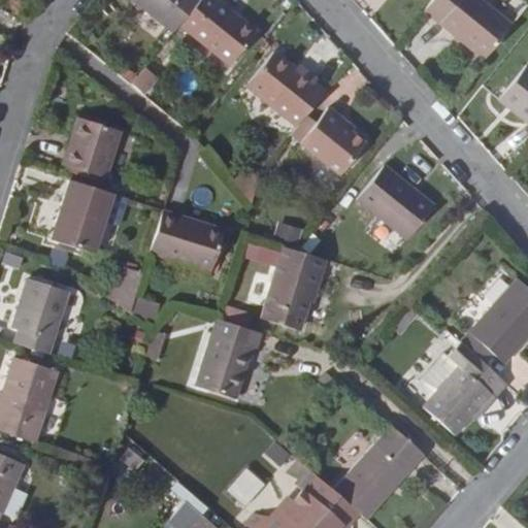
[(132,0),(174,33),(180,25),(200,0),(132,0)]
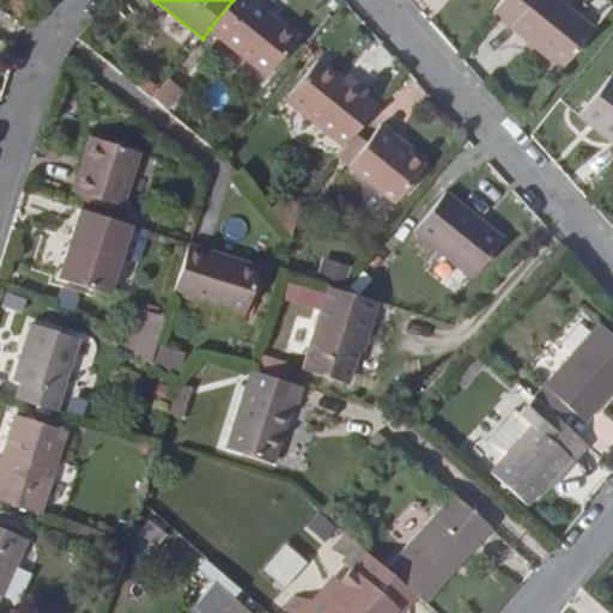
[(250,0),(232,0),(210,29),(267,77),(298,38),(250,0)]
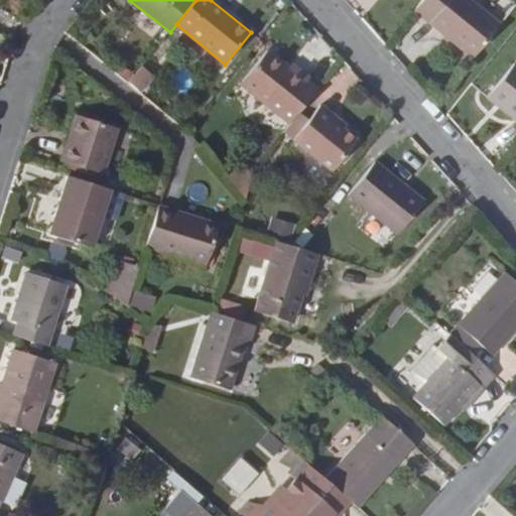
[(422,0),(415,10),(474,56),(501,24),(470,0),(422,0)]
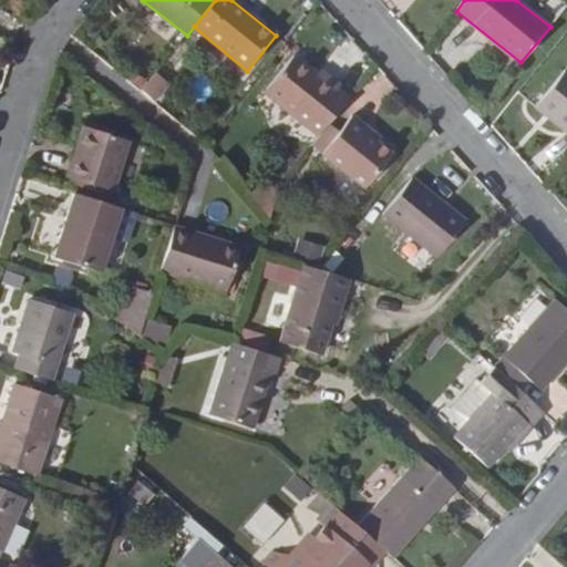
[(317,137),(347,102),(336,92),(316,75),(294,58),(264,94),(317,137)]
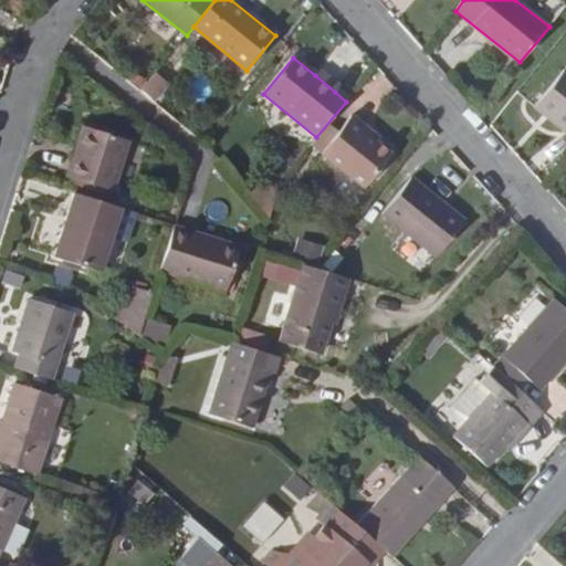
[(318,71),(315,75),(335,92),(338,87),(318,71)]
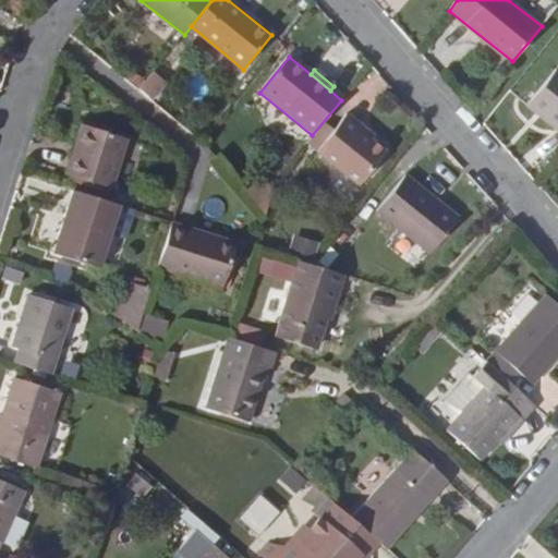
[(125,79),(140,89),(145,82),(132,71),(125,79)]
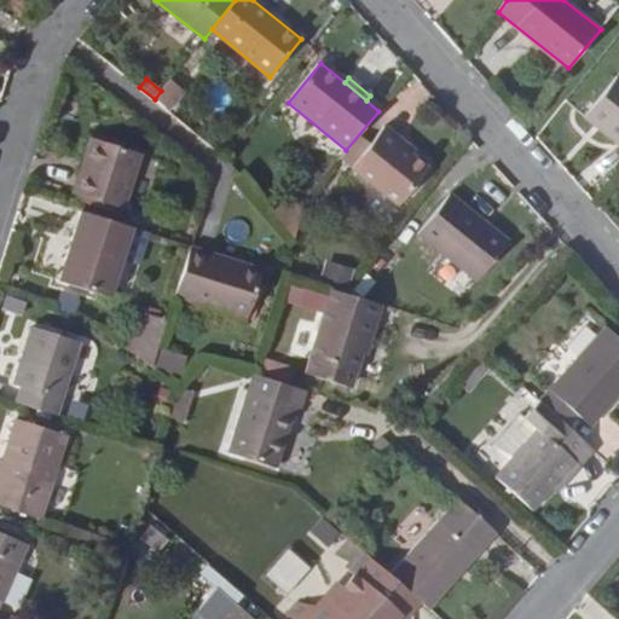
[(618,144),(618,80),(588,119),(618,144)]
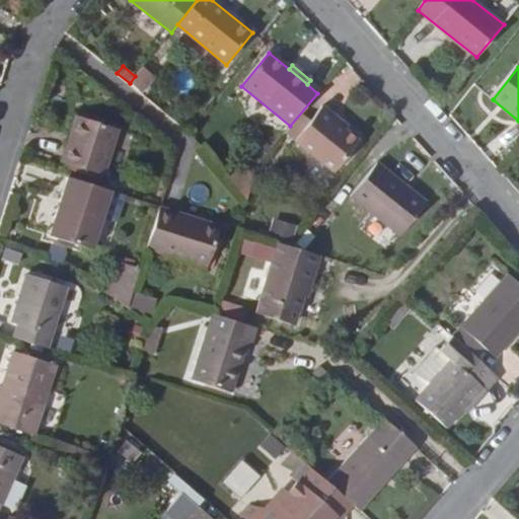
[(144,68),(130,85),(142,95),(155,77),(144,68)]
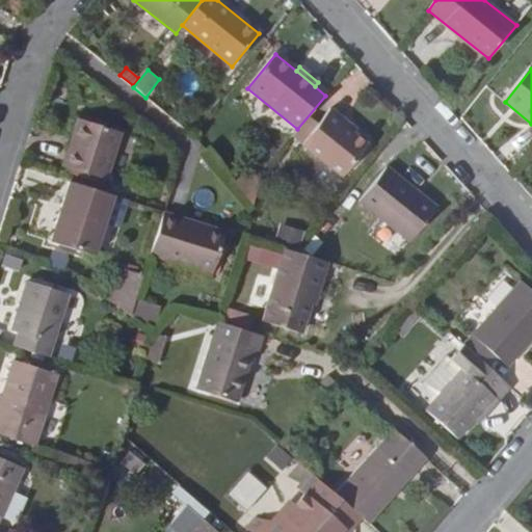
[(318,127),(304,143),(343,176),(368,145),(344,126),(347,123),(331,110),(318,127)]
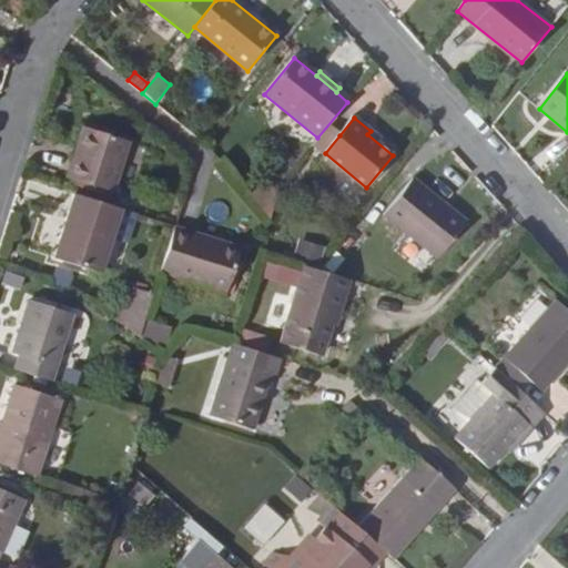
[(340,135),(328,127),(314,144),(325,153),(340,135)]
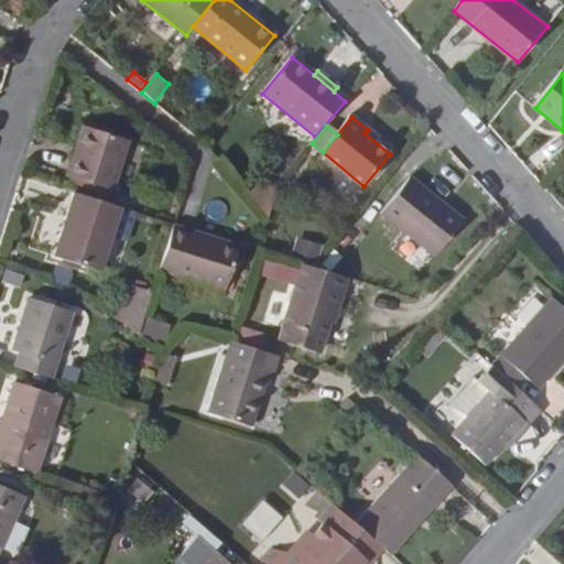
[(83,128),(67,179),(112,192),(128,142),(83,128)]
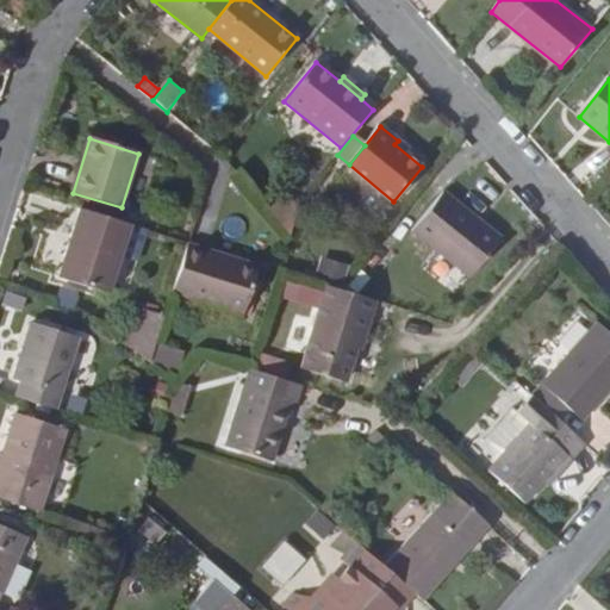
[(500,240),(444,193),(412,230),(468,278),(500,240)]
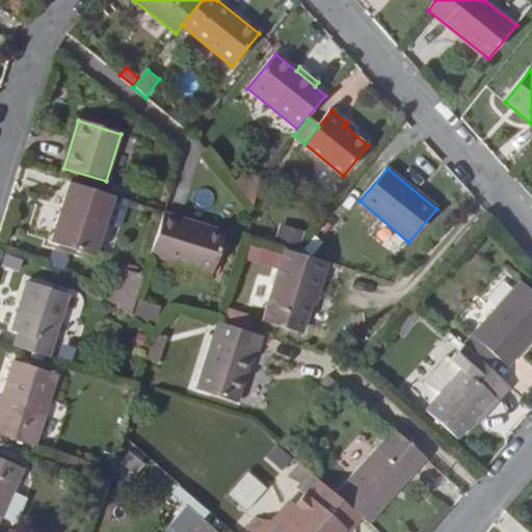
[(92,257),(111,197),(72,185),(53,243),(92,257)]
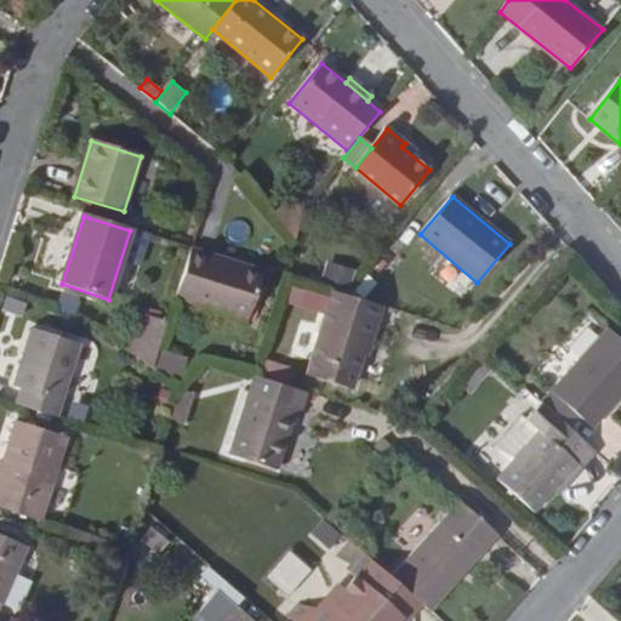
[(227,262),(193,251),(177,300),(248,323),(263,274),(237,266),(237,271),(226,268),(227,262)]
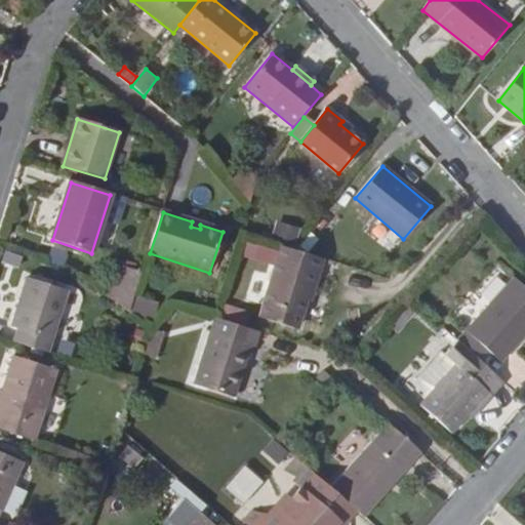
[(294,250),(300,229),(276,221),(270,243),(294,250)]
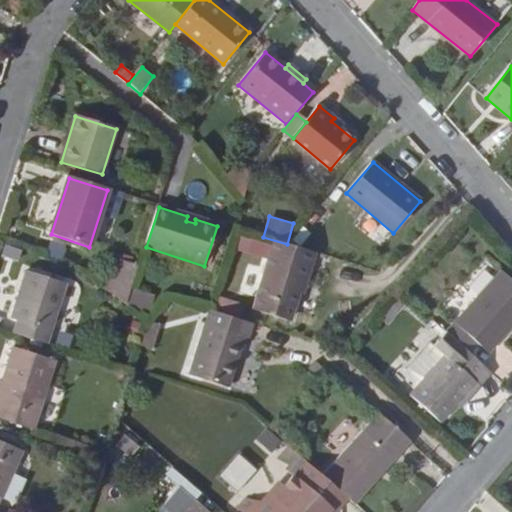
[(311,234),(303,227),(292,240),(300,247),(311,234)]
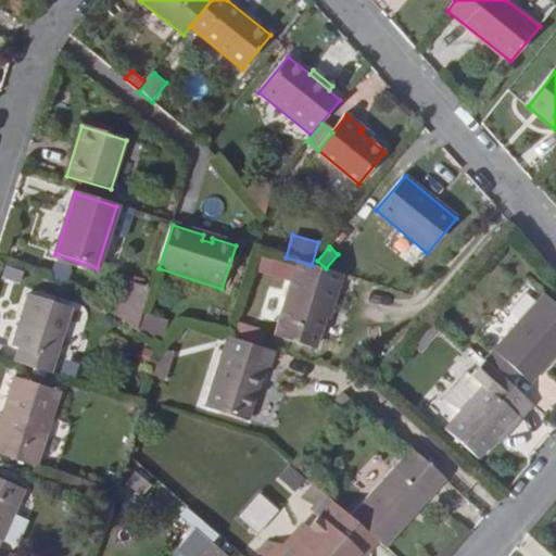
[(254,272),(289,281),(293,264),(260,254),(254,272)]
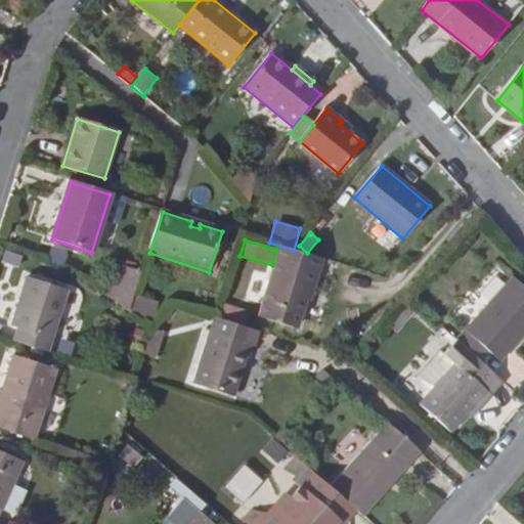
[(68,252),(53,247),(48,263),(62,267),(68,252)]
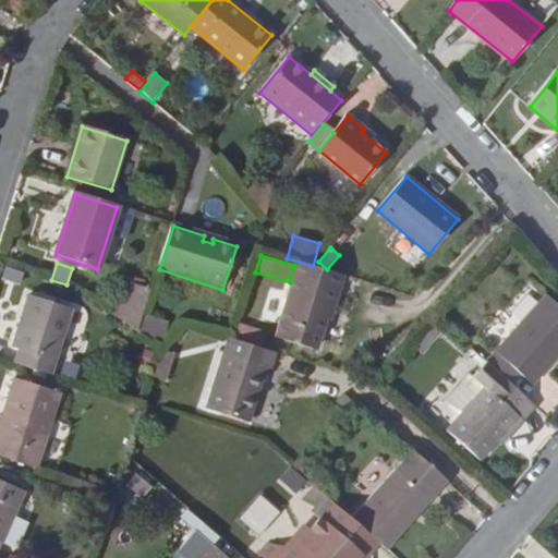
[(334,312),(343,279),(314,270),(299,265),(276,340),(315,352),(319,338),(322,339),(330,311),(334,312)]
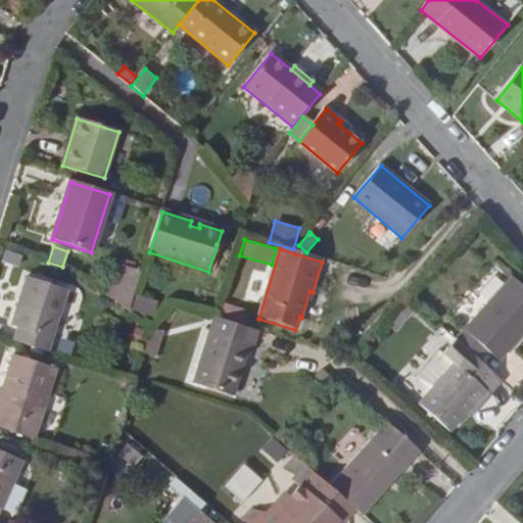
[(22,255),(5,250),(1,263),(18,268),(22,255)]
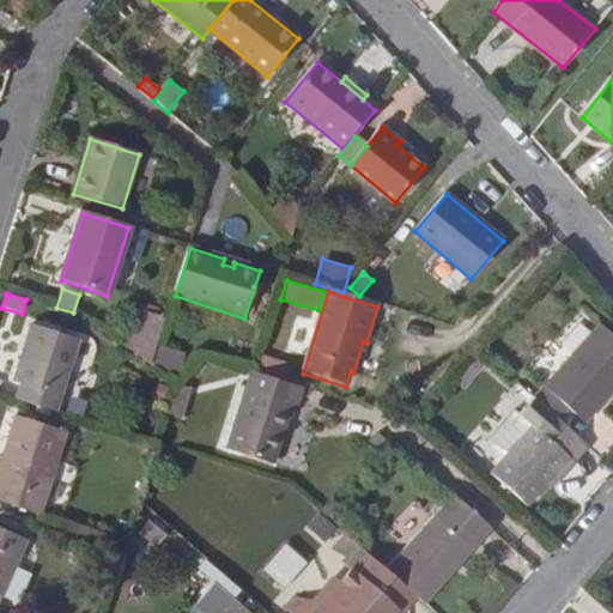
[(532,371),(546,382),(595,317),(581,307),(532,371)]
